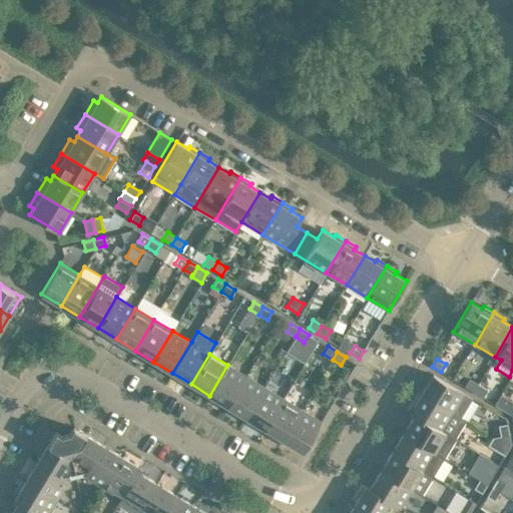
[(227,407),(246,376),(227,365),(209,396),(227,407)]
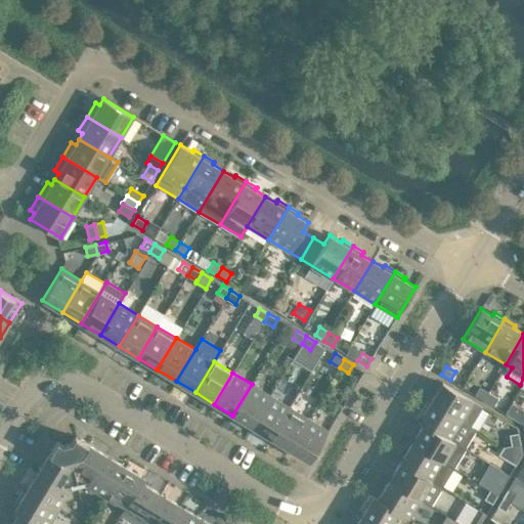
[(482,406),(442,382),(431,402),(471,426),(482,406)]
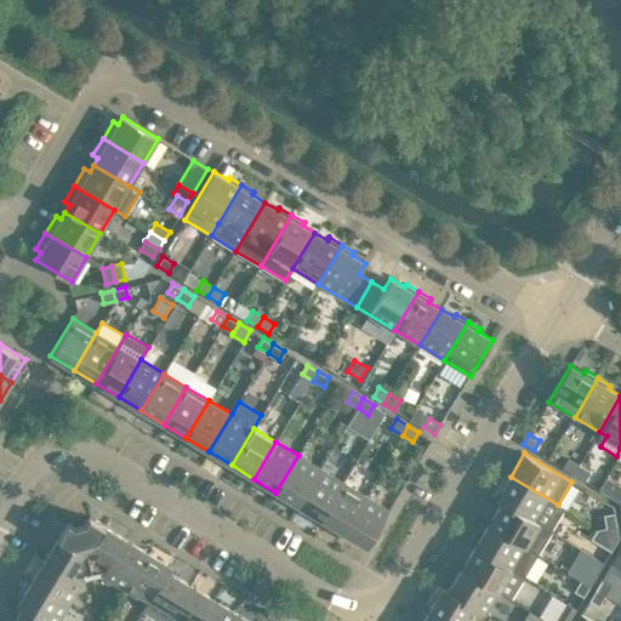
[(298,506),(320,468),(298,455),(275,493),(298,506)]
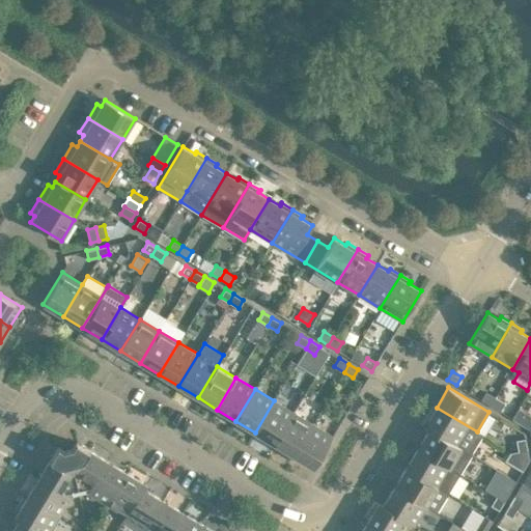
[(486,392),(481,400),(491,406),(496,397),(486,392)]
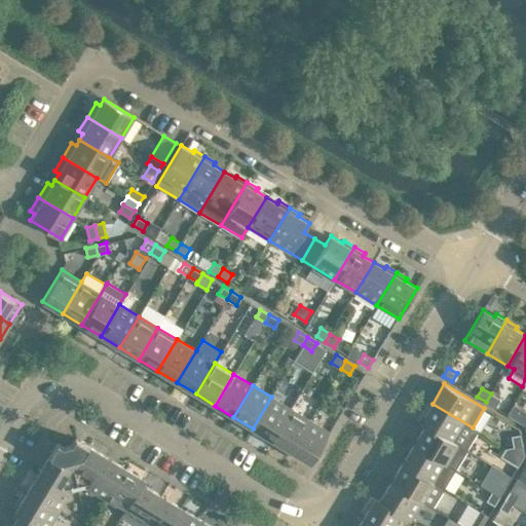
[(495,407),(500,400),(491,393),(486,402),(495,407)]
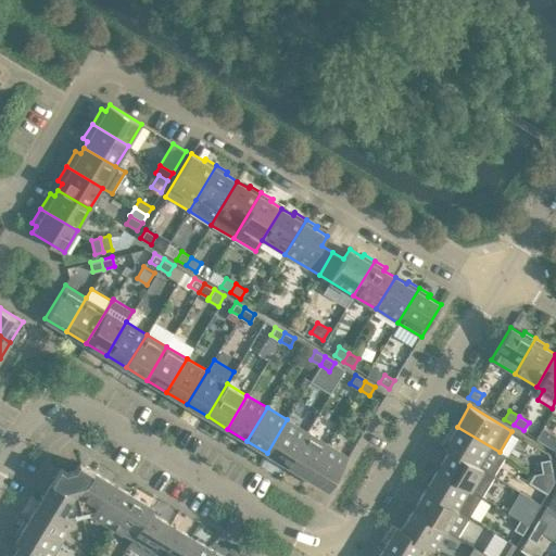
[(287,465),(307,431),(287,419),(267,453),(287,465)]
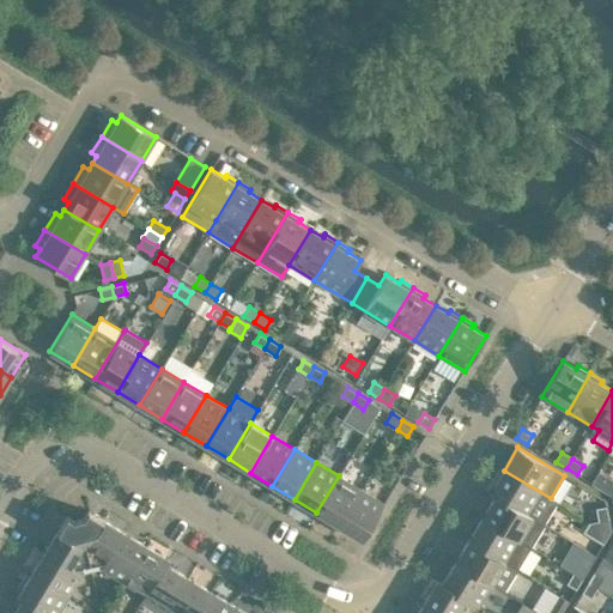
[(490,493),(495,497),(496,496),(527,515),(528,514),(533,516),(532,517),(544,525),(558,503),(551,498),(504,471),(490,493)]
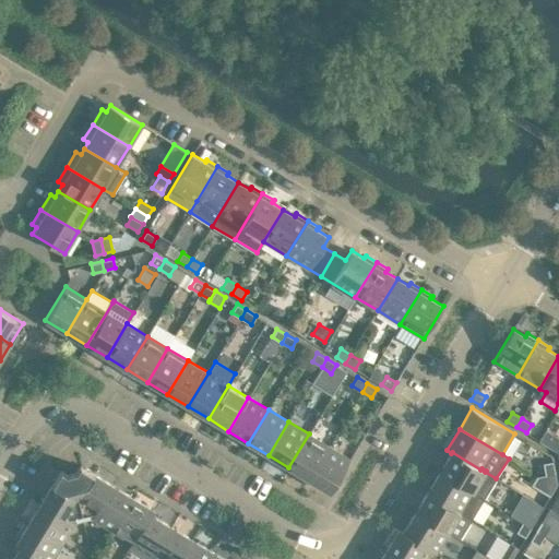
[(309,479),(329,447),(309,433),(288,467),(309,479)]
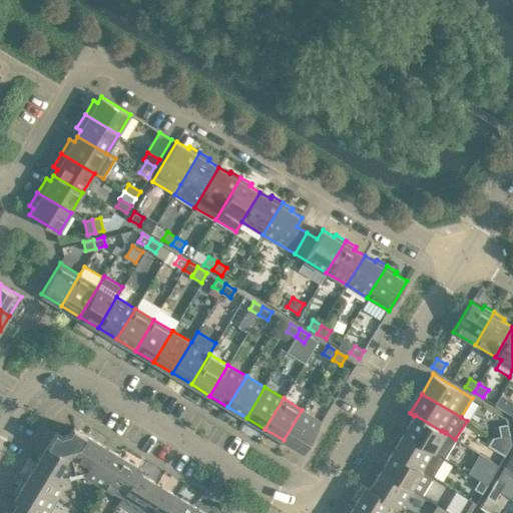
[(303,452),(322,421),(302,410),(284,440),(303,452)]
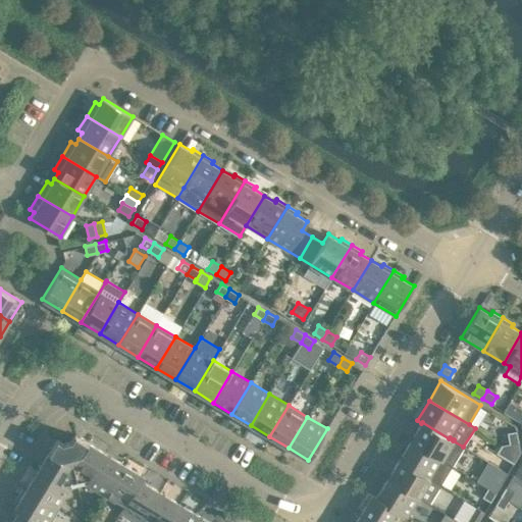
[(422,422),(421,423),(410,440),(452,466),(463,447),(453,440),(454,439),(450,437),(449,438),(422,422)]
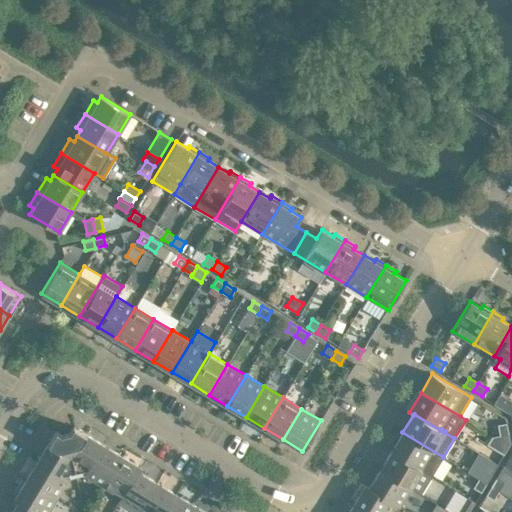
[(506,422),(498,424),(500,435),(508,433),(506,422)]
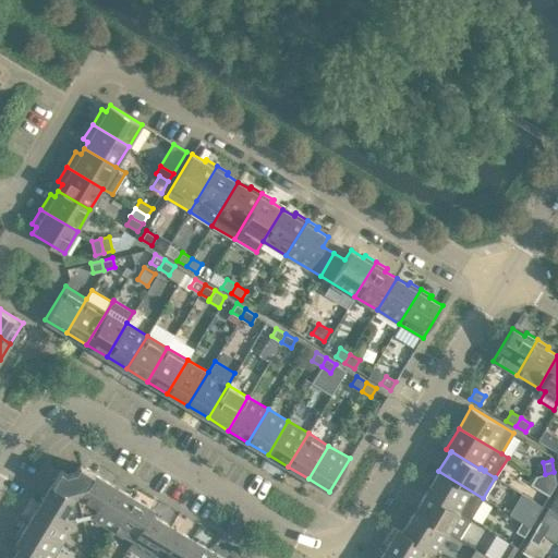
[(74,521),(92,518),(93,518),(113,484),(80,464),(76,470),(67,473),(61,470),(40,502),(74,522),(74,521)]
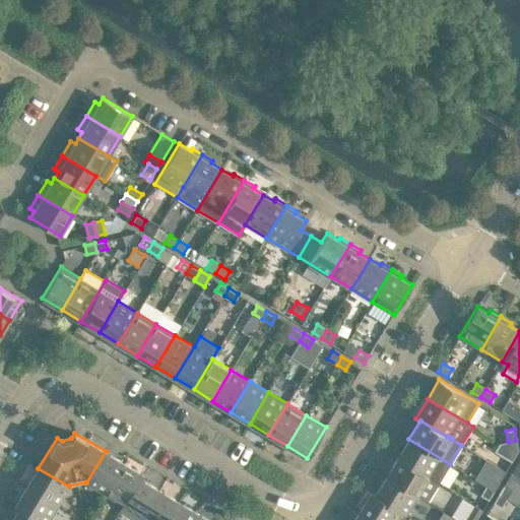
[(450,464),(408,439),(397,458),(439,482),(450,464)]
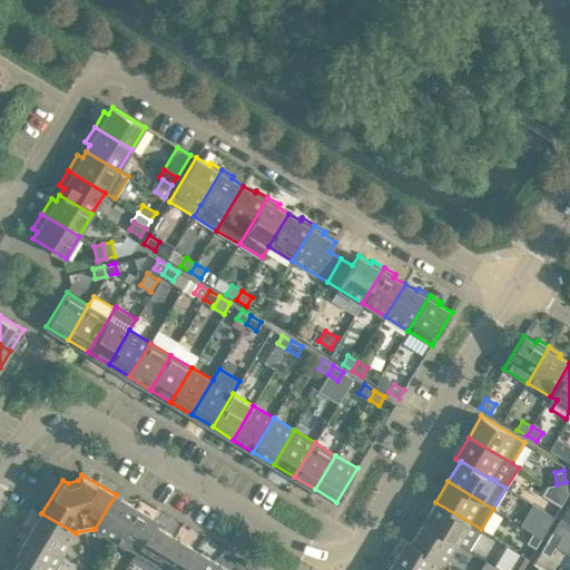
[(561,505),(568,493),(566,482),(557,484),(547,485),(542,494),(561,505)]
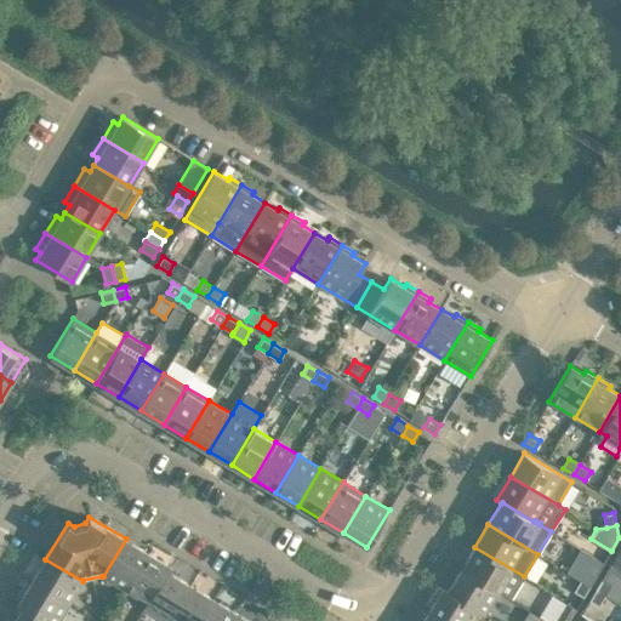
[(125,590),(148,553),(126,539),(103,576),(125,590)]
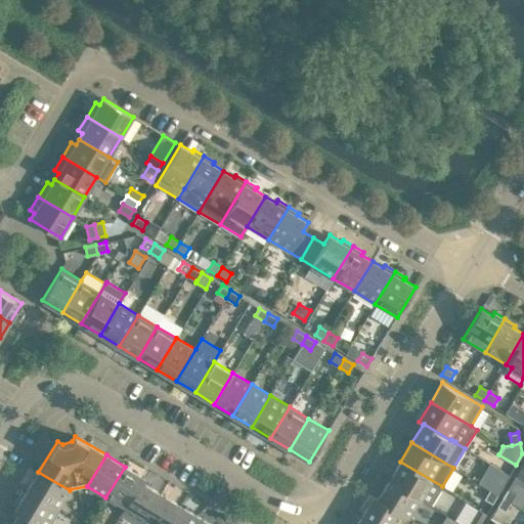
[(442,486),(400,462),(389,480),(421,499),(431,506),(442,486)]
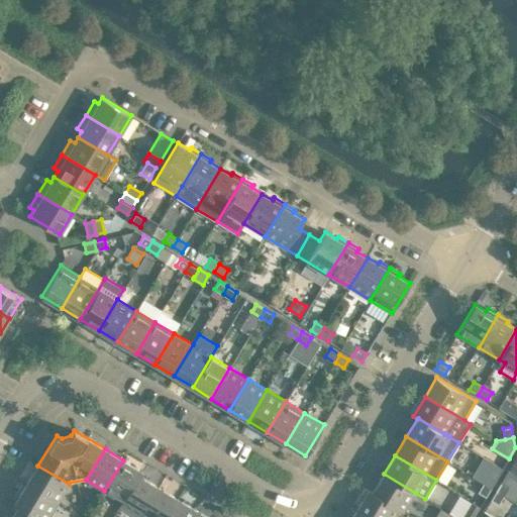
[(140,476),(142,472),(123,460),(104,491),(122,502),(123,503),(139,476),(140,476)]
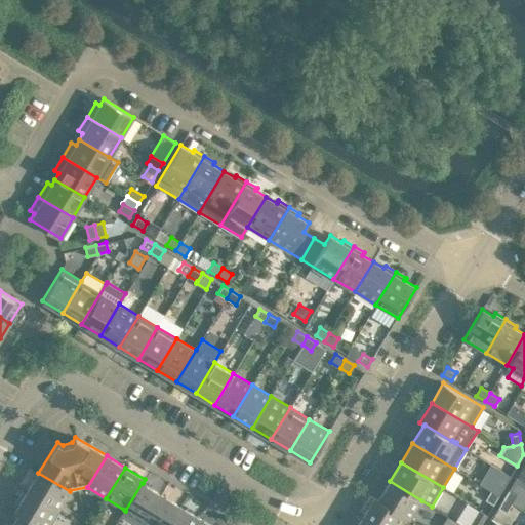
[(70,491),(38,473),(27,491),(58,511),(70,491)]
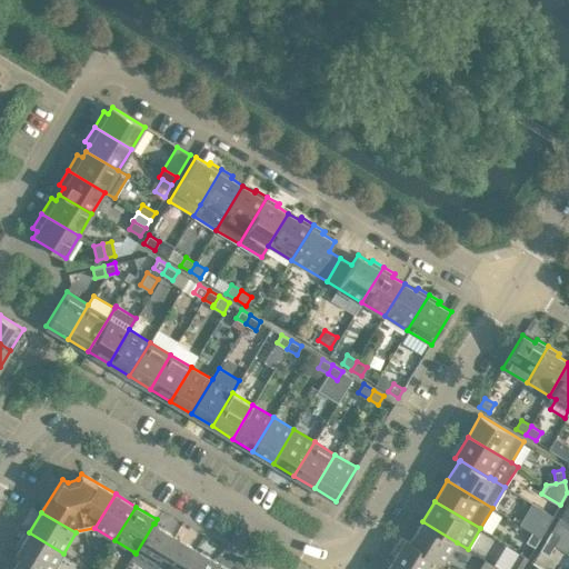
[(439,561),(443,563),(457,542),(422,521),(410,541),(410,542),(439,560),(439,561)]
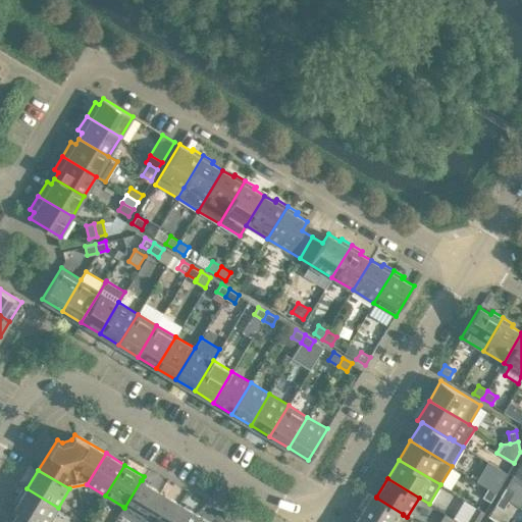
[(502,483),(493,478),(487,487),(496,492),(502,483)]
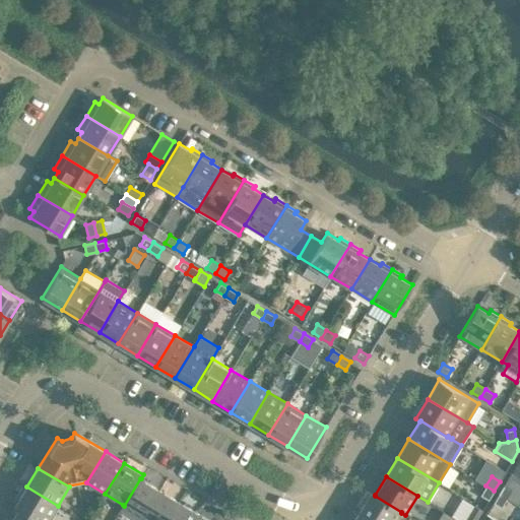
[(123,505),(121,509),(138,519),(140,519),(159,490),(141,478),(140,478),(124,506),(123,505)]
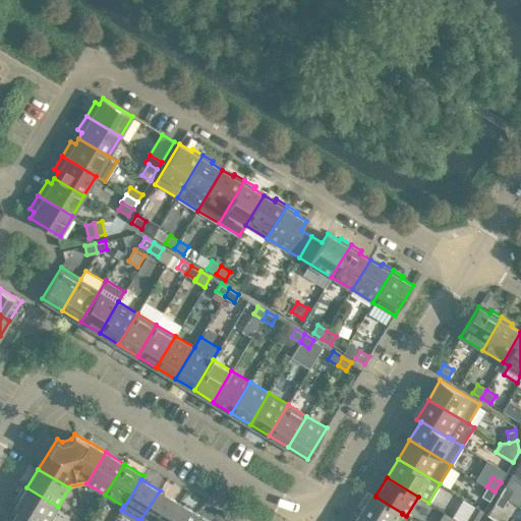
[(514,489),(506,485),(500,495),(508,500),(514,489)]
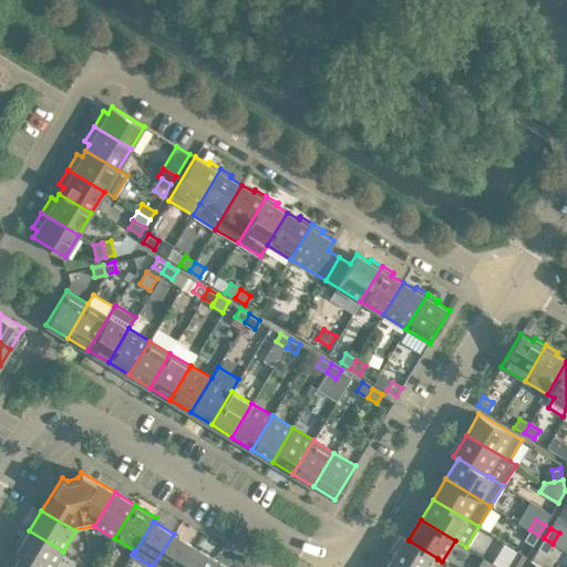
[(524,539),(533,545),(538,535),(529,529),(524,539)]
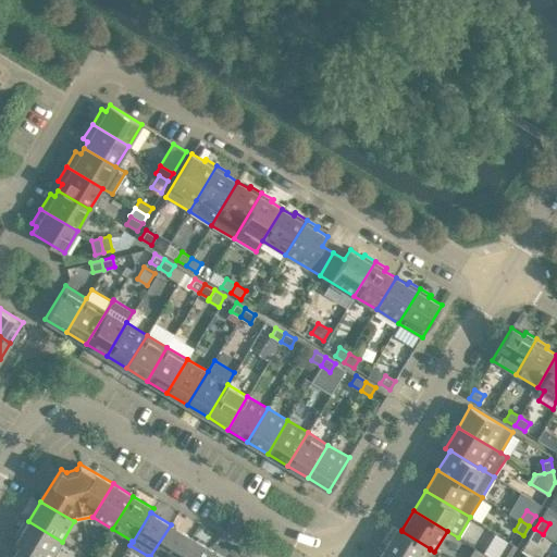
[(15,543),(20,545),(21,544),(41,556),(52,556),(62,542),(28,521),(15,543)]
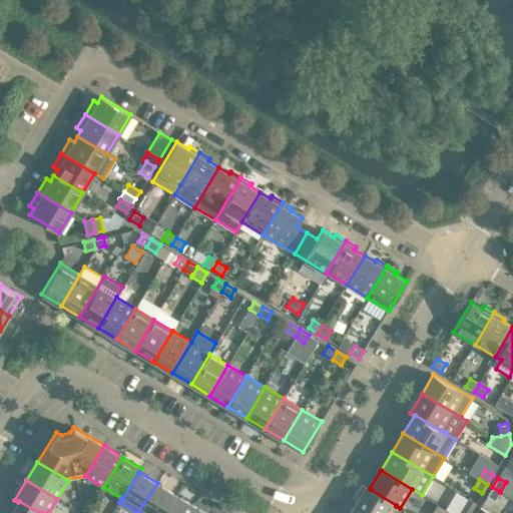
[(157,483),(138,512),(164,512),(176,495),(157,483)]
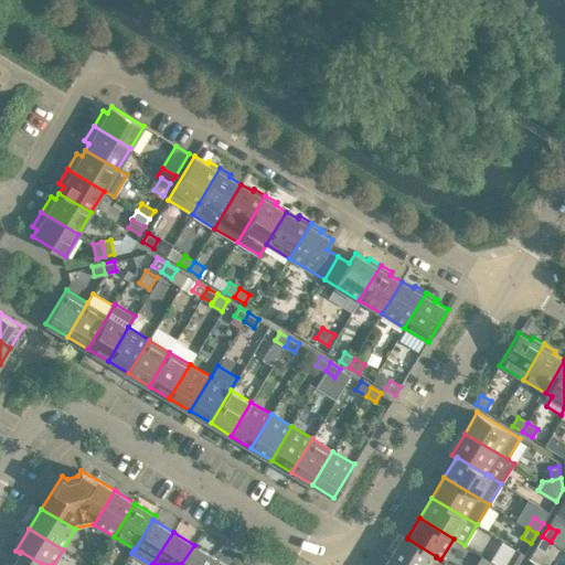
[(407,537),(403,534),(391,555),(405,564),(430,564),(436,557),(436,556),(407,539),(407,537)]
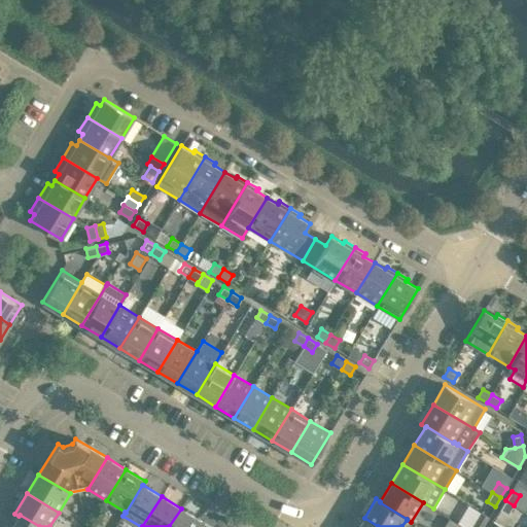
[(500,510),(508,515),(514,505),(505,500),(500,510)]
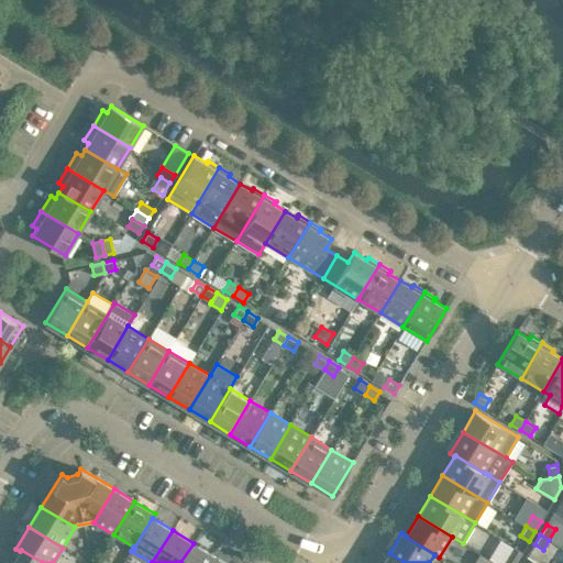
[(194,543),(180,562),(208,562),(213,555),(194,543)]
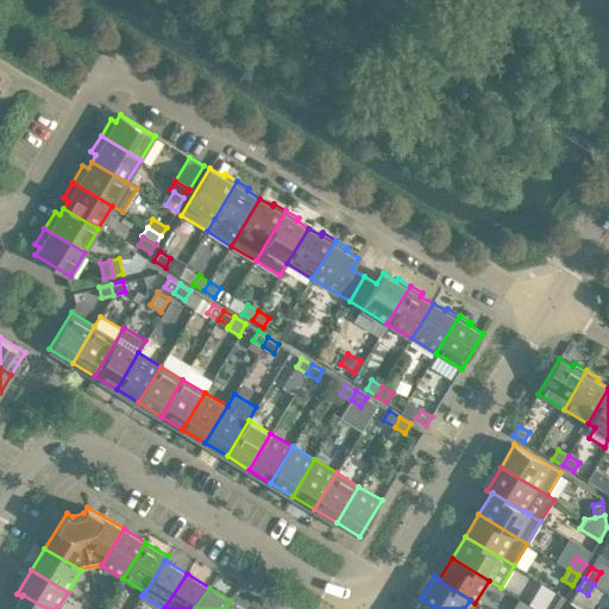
[(545,608),(557,608),(565,597),(556,591),(545,608)]
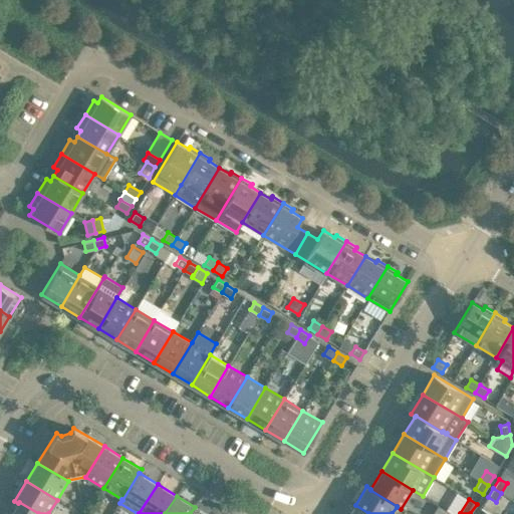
[(38,513),(19,502),(18,503),(11,513),(38,513)]
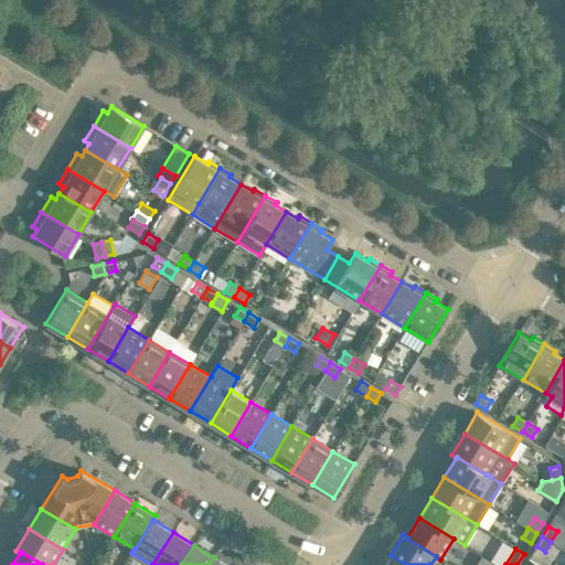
[(384,564),(405,564),(391,555),(384,564)]
